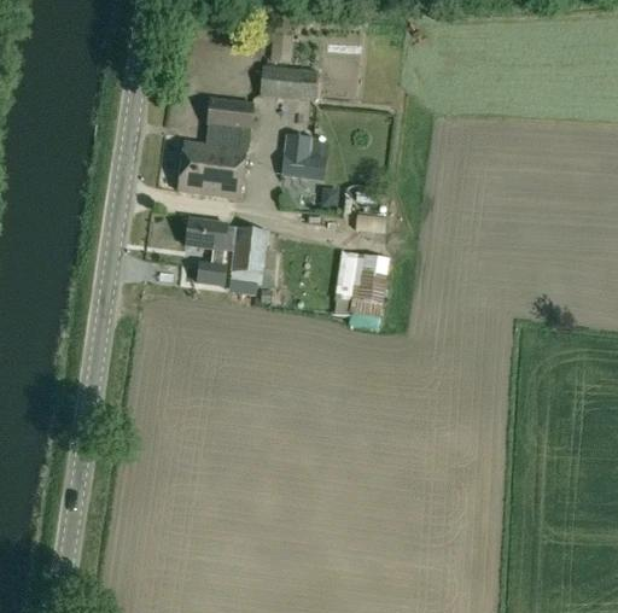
[(272,33),(267,28),(260,29),(256,34),(256,41),(262,45),(268,45),(273,40),(273,33),(272,33)]
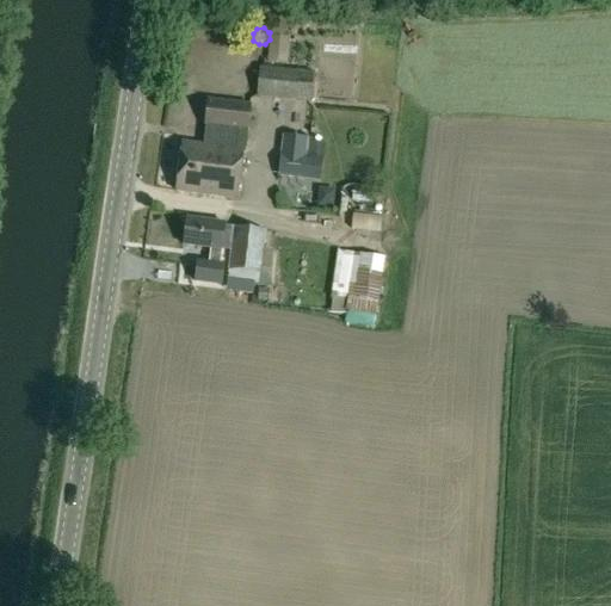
[(270,39),(267,59),(285,61),(288,33),(270,32),(270,39)]
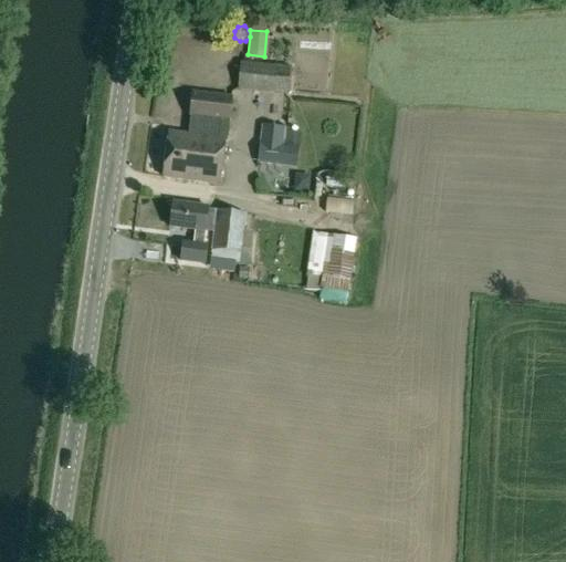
[(240,59),(237,87),(287,92),(291,64),(240,59)]
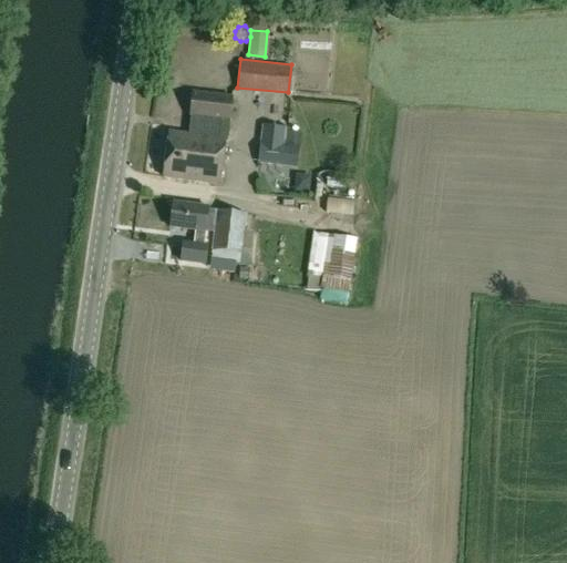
[(163,175),(218,182),(224,139),(227,139),(228,118),(232,94),(193,90),(188,131),(168,129),(163,175)]
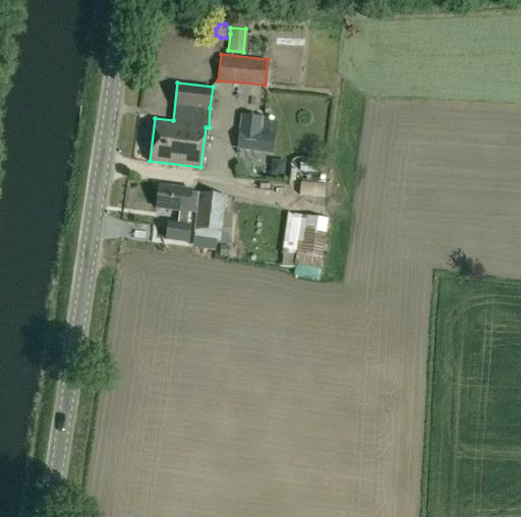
[(239,127),(237,148),(259,151),(261,141),(256,141),(258,117),(240,116),(239,127)]
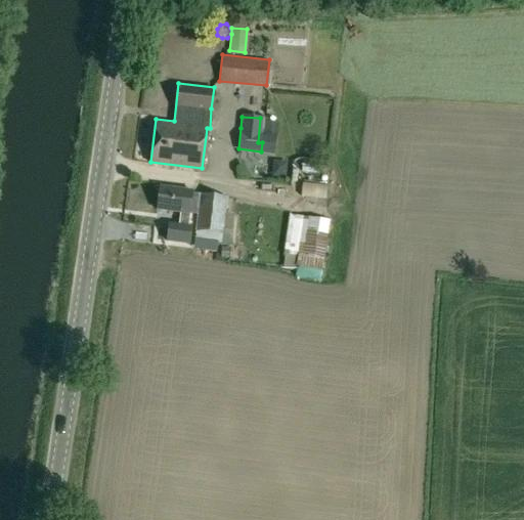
[(308,184),(328,185),(329,163),(309,162),(308,184)]
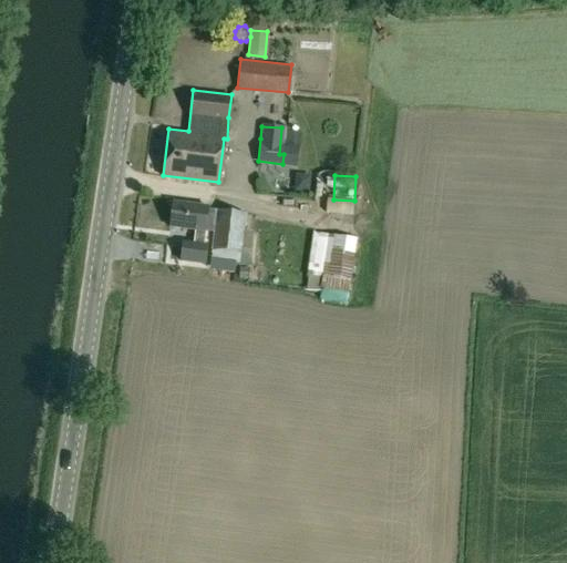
[(363,185),(363,206),(373,206),(372,185),(363,185)]
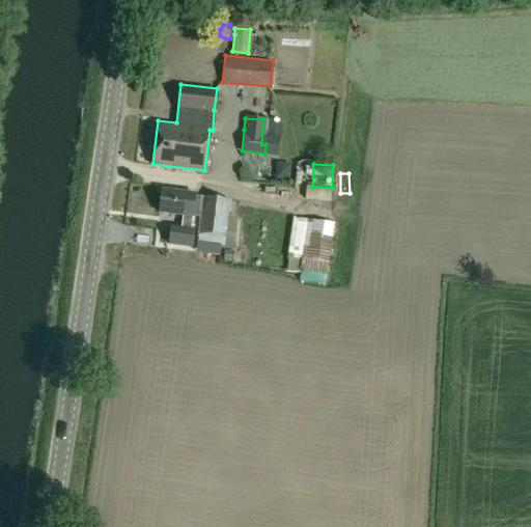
[(161,187),(158,211),(192,215),(195,192),(161,187)]
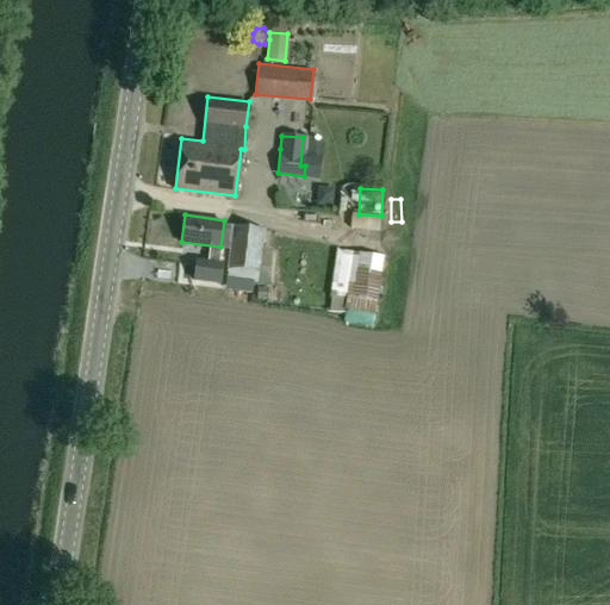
[(231,223),(230,247),(228,267),(235,267),(234,278),(250,280),(250,268),(260,269),(261,263),(271,264),(272,245),(262,244),(265,229),(231,223)]
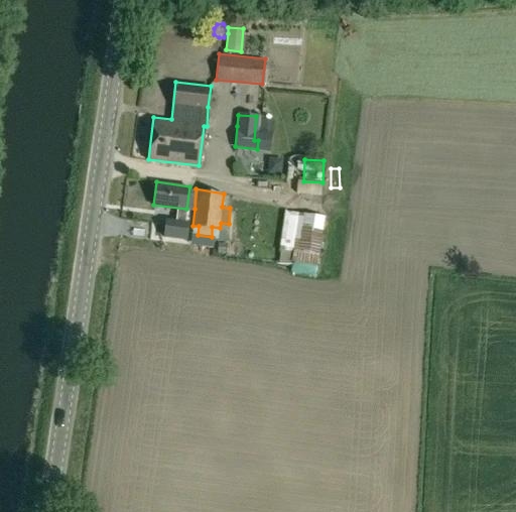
[(316,264),(325,215),(299,211),(291,260),(316,264)]
